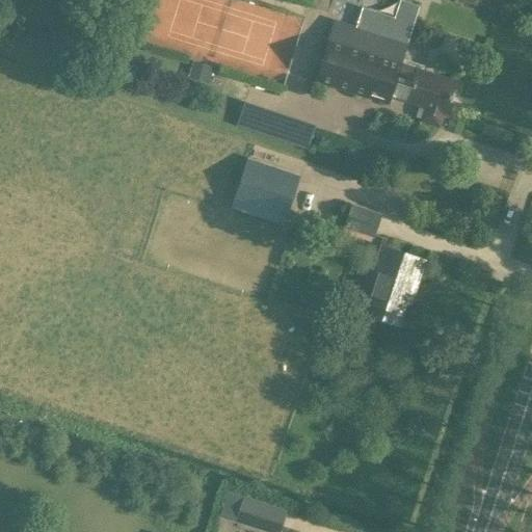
[(387,105),(396,77),(411,82),(405,103),(423,108),(419,122),(440,128),(454,81),(422,71),(424,67),(401,59),(406,45),(382,37),(388,23),(371,18),(367,32),(335,22),(316,82),(387,105)]
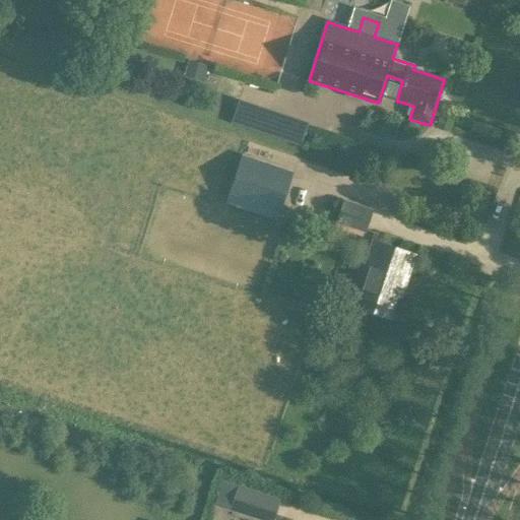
[(206,67),(189,62),(185,75),(202,80),(206,67)]
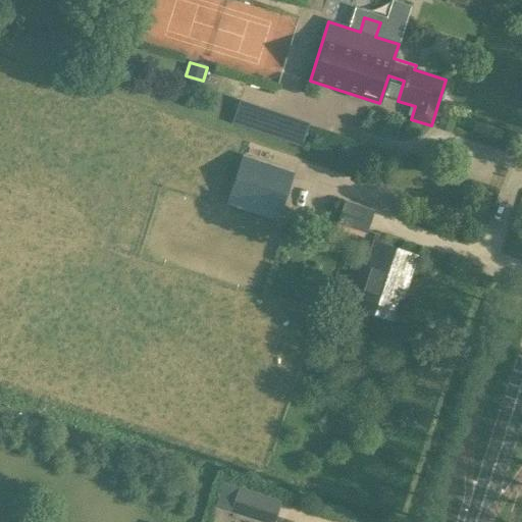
[(294,176),(243,158),(226,204),(277,222),(294,176)]
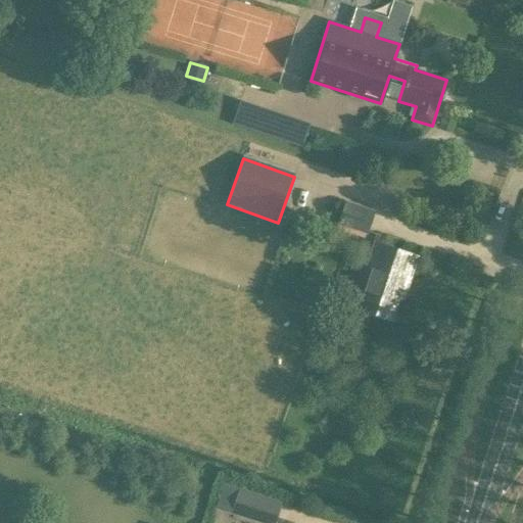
[(376,212),(346,203),(338,227),(368,236),(376,212)]
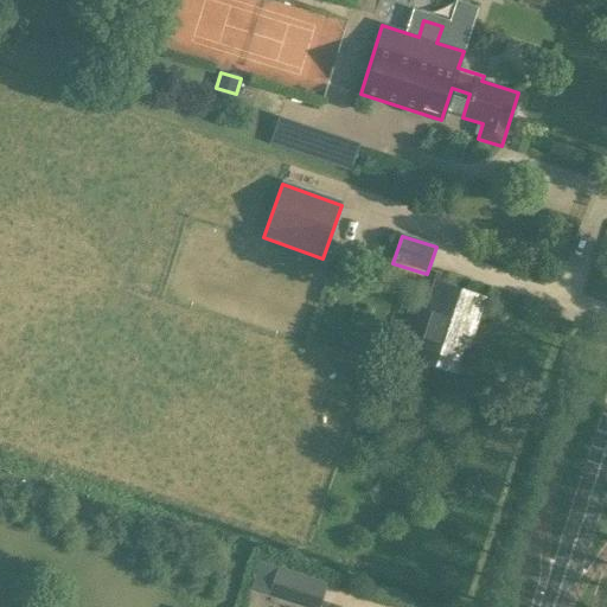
[(429,325),(417,359),(459,372),(474,326),(467,324),(475,295),(434,282),(422,323),(429,325)]
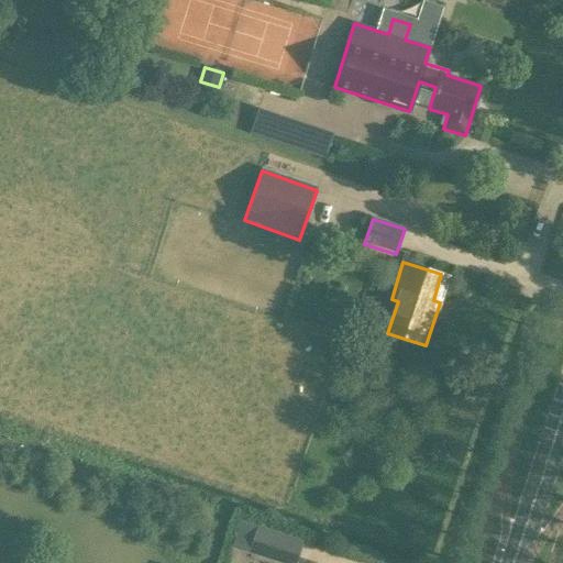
[(233,547),(285,562),(296,562),(304,539),(242,519),(233,547)]
